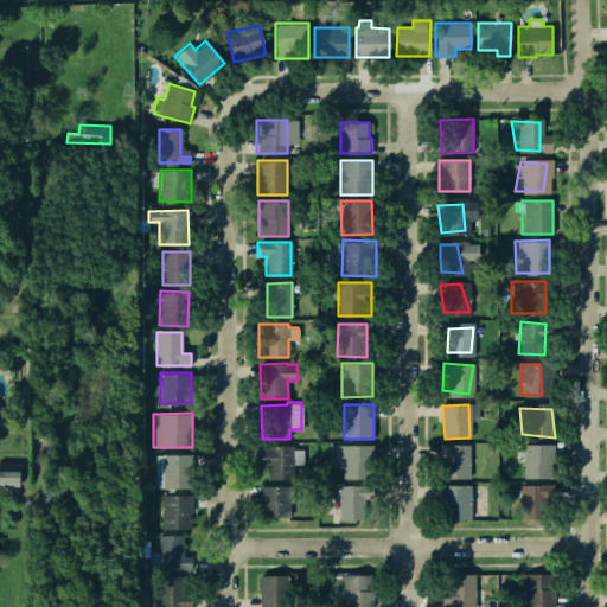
[(293,448),(301,448),(301,465),(293,465),(293,480),(268,479),(268,459),(259,459),(259,446),(293,446),(293,448)]
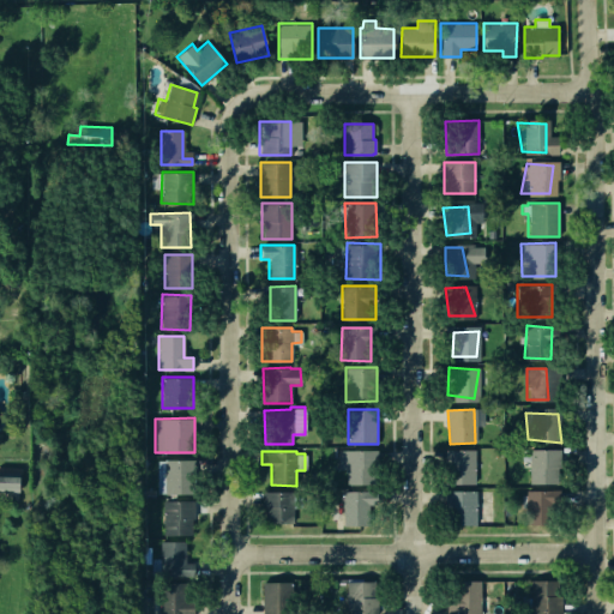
[(521,451),(552,453),(552,480),(524,481),(521,451)]
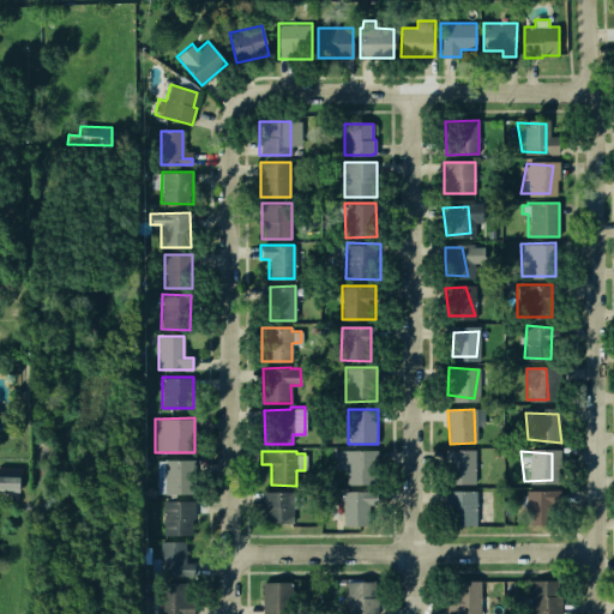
[(444,452),(467,452),(473,479),(450,480),(444,452)]
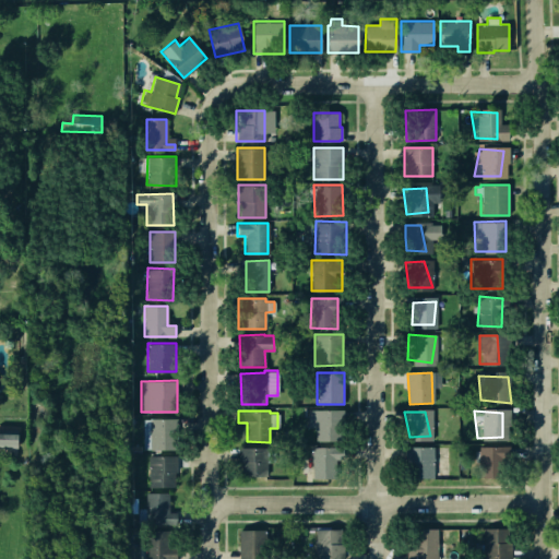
[(311,415),(337,415),(337,440),(314,439),(311,415)]
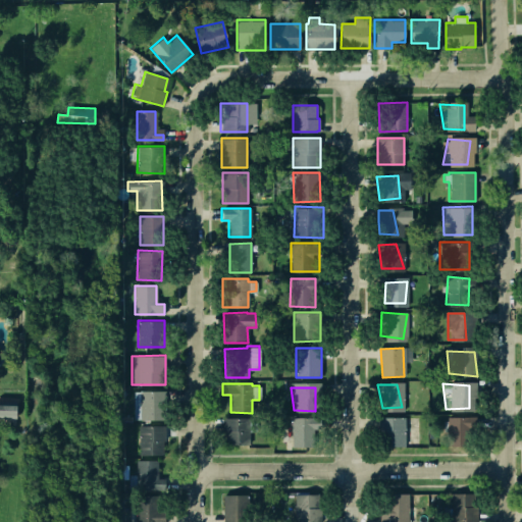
[(132,392),(164,390),(164,419),(133,420),(132,392)]
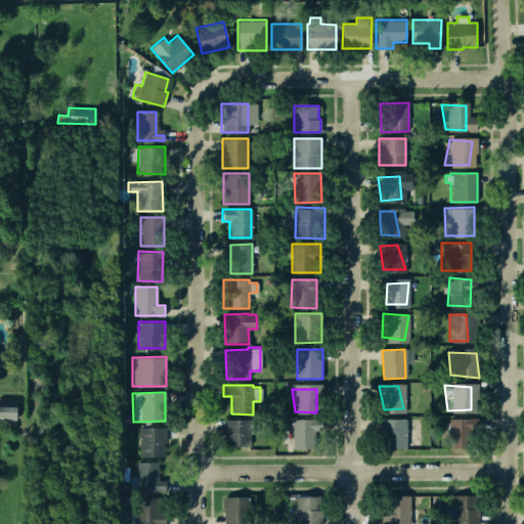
[(0,395),(13,395),(13,424),(0,424),(0,395)]
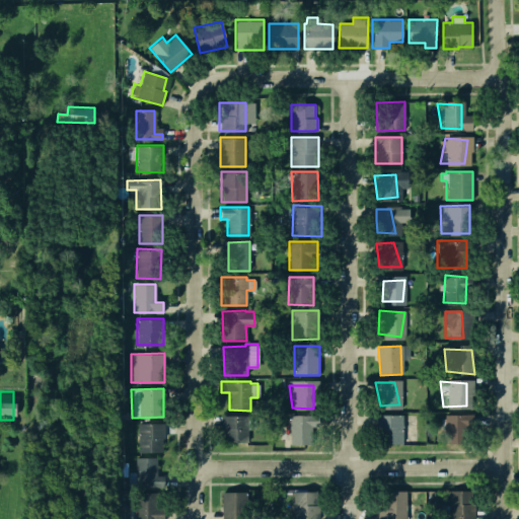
[(247,417),(253,417),(254,429),(248,429),(248,442),(223,442),(222,416),(247,415),(247,417)]
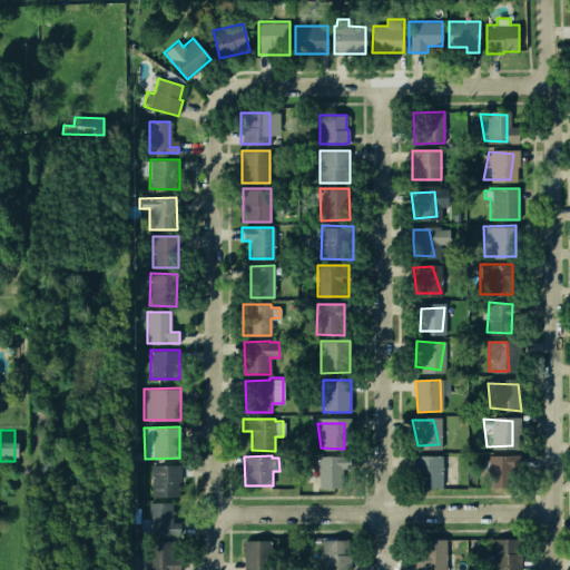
[(318,455),(343,455),(343,487),(318,487),(318,455)]
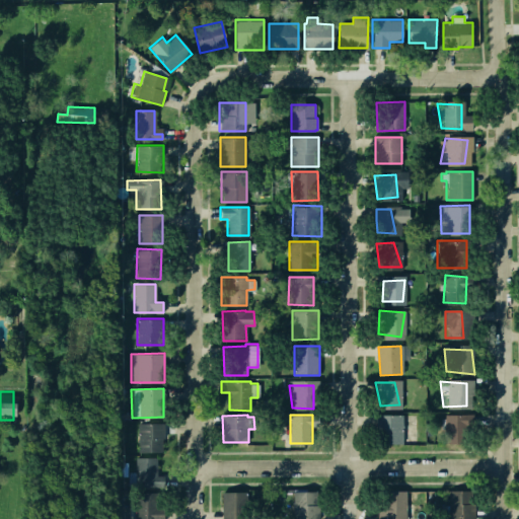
[(375,418),(397,418),(401,442),(381,443),(375,418)]
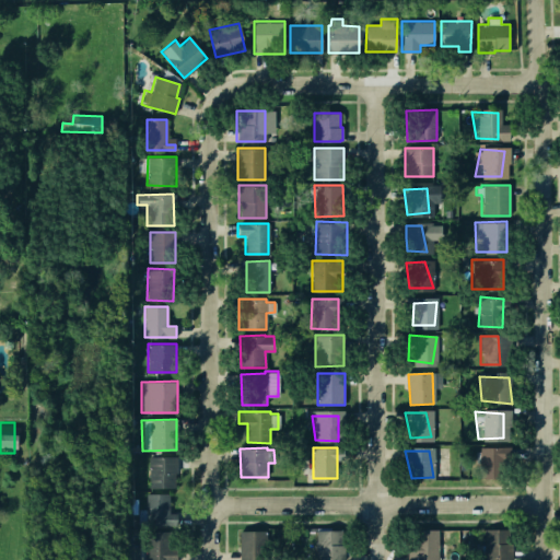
[(476,452),(503,451),(503,471),(479,474),(476,452)]
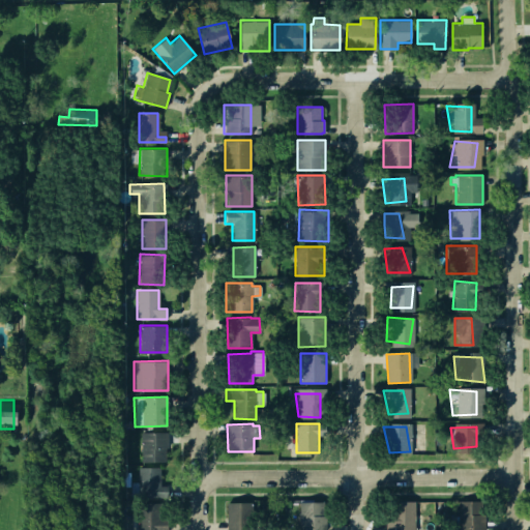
[(140,433),(167,432),(167,462),(141,462),(140,433)]
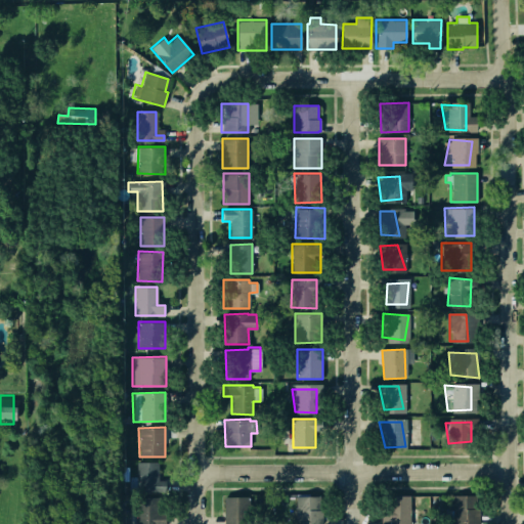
[(136,462),(158,462),(158,480),(165,480),(165,490),(129,489),(129,477),(135,477),(136,462)]
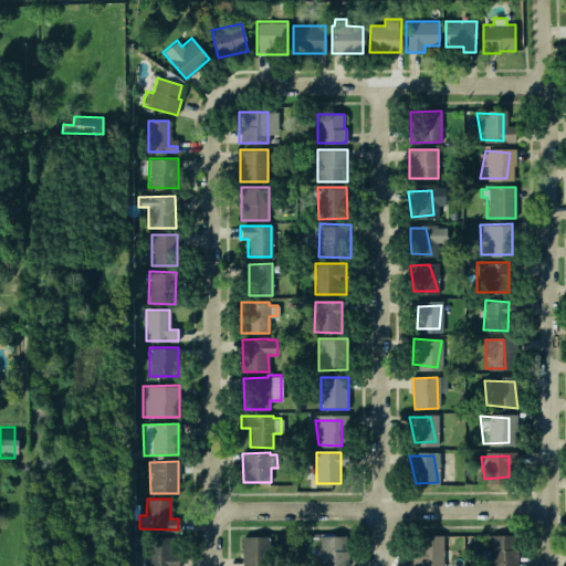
[(320,565),(320,535),(347,535),(347,565),(320,565)]
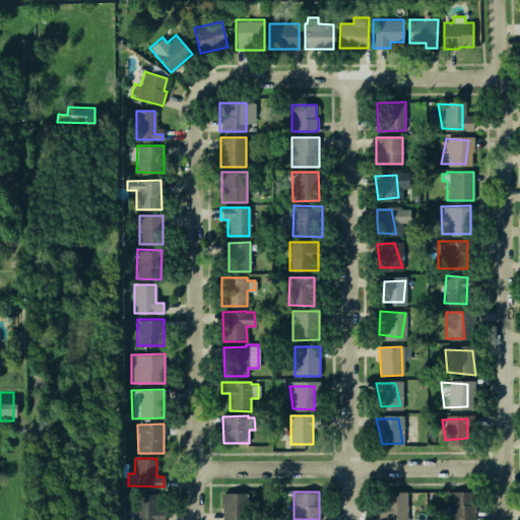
[(221,519),(221,494),(246,493),(246,519),(221,519)]
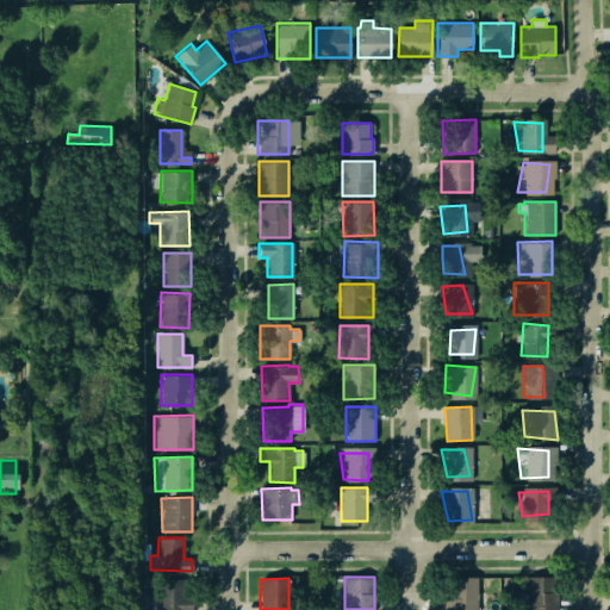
[(448,580),(474,578),(475,609),(437,609),(448,580)]
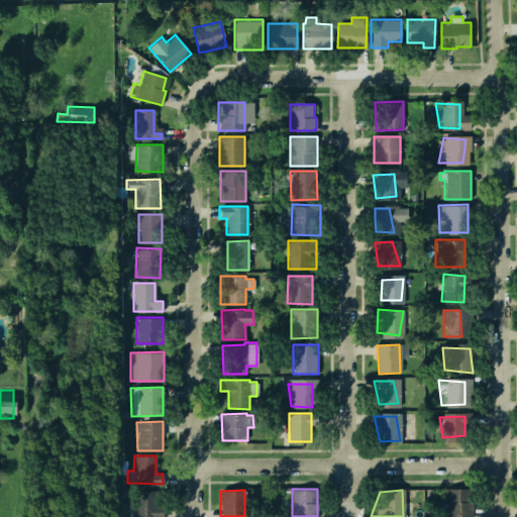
[(133,516),(133,491),(156,491),(156,504),(164,504),(164,516),(133,516)]
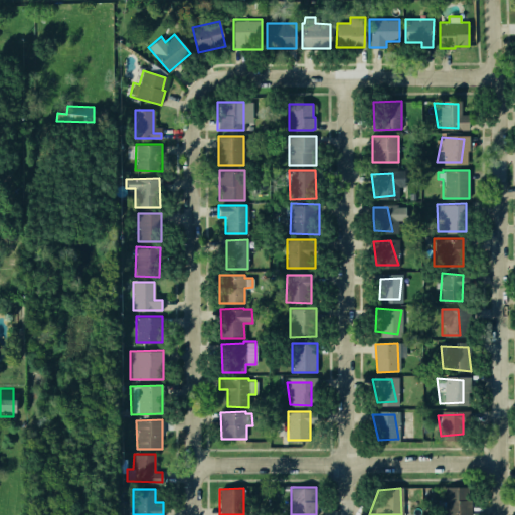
[(438,491),(472,489),(465,514),(440,514),(438,491)]
